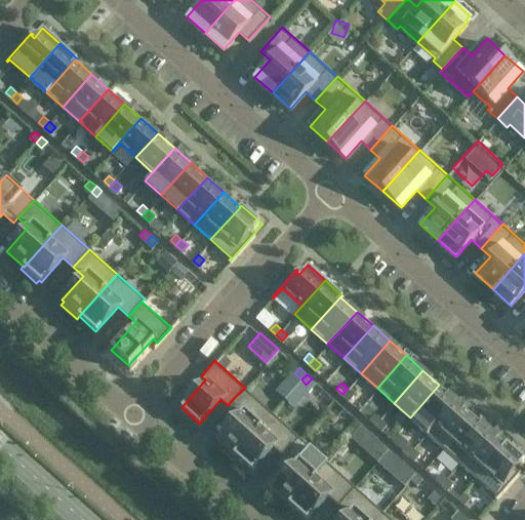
[(427,432),(455,399),(439,385),(410,417),(427,432)]
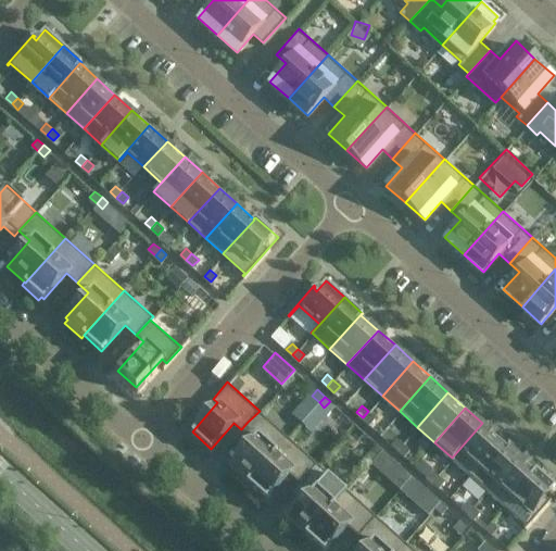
[(244,485),(277,449),(288,437),(260,411),(248,422),(241,429),(252,439),(229,465),(231,466),(228,470),(244,485)]
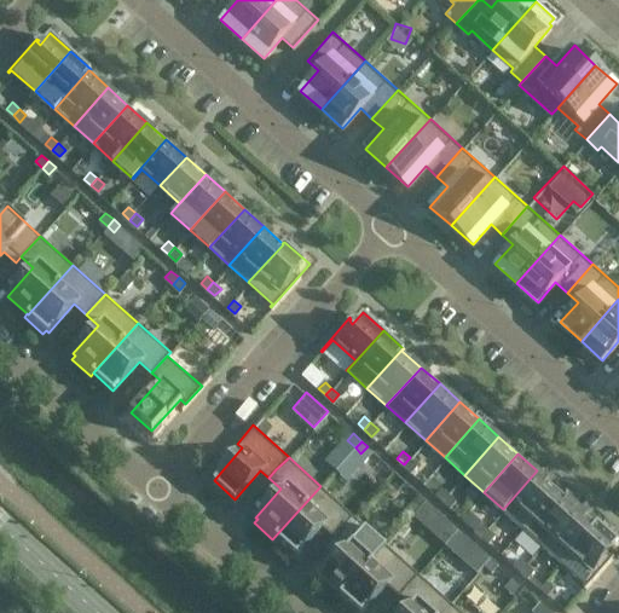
[(417,464),(410,457),(404,464),(411,470),(417,464)]
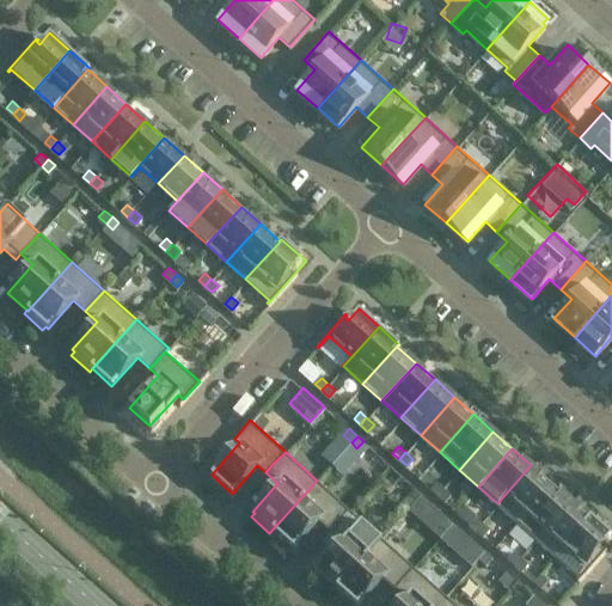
[(516,521),(550,483),(531,465),(497,503),(516,521)]
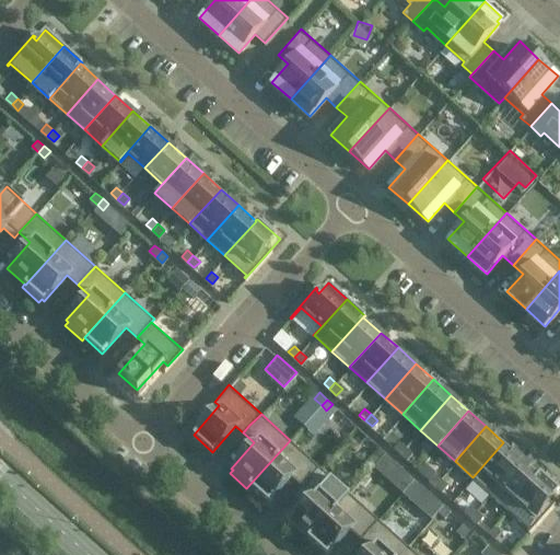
[(268,501),(291,475),(302,485),(308,478),(319,466),(290,440),(279,452),(246,488),(263,503),(266,499),(268,501)]
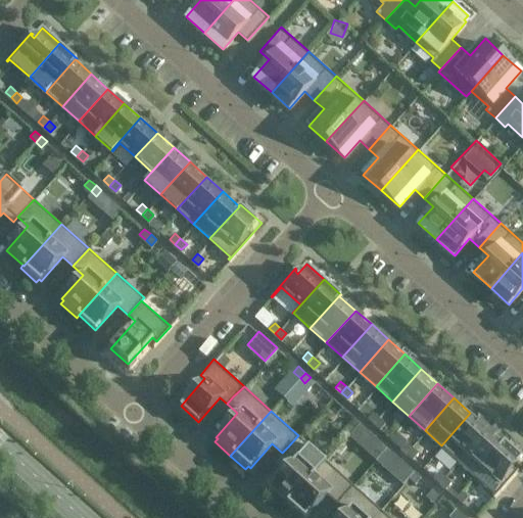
[(379,416),(373,411),(368,417),(374,422),(379,416)]
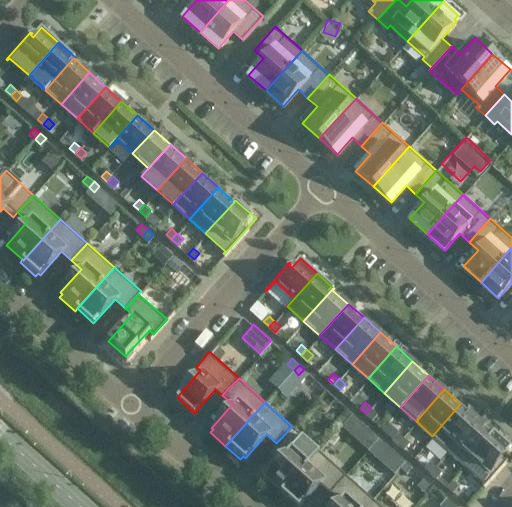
[(448,450),(477,418),(460,404),(432,436),(448,450)]
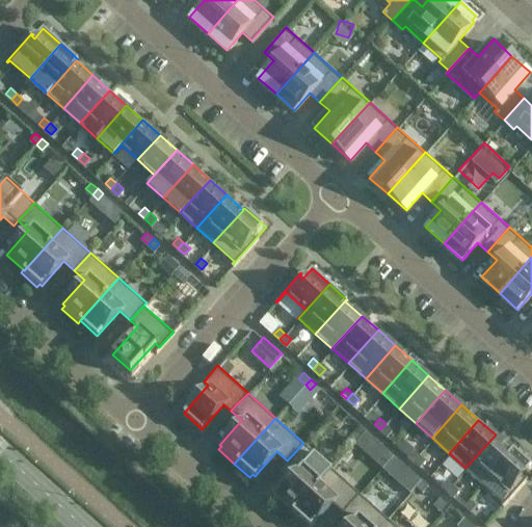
[(353,428),(361,435),(367,428),(358,422),(353,428)]
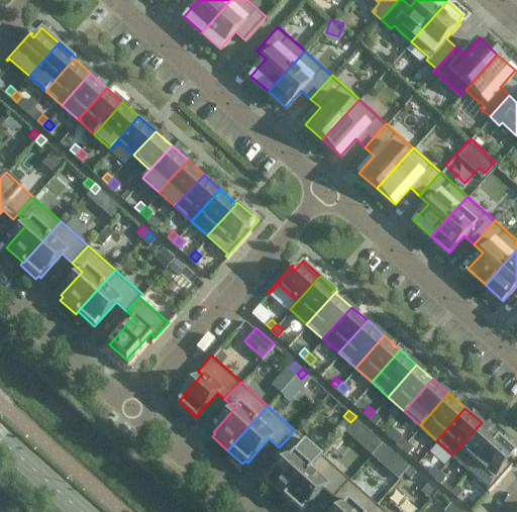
[(381,416),(375,411),(370,417),(376,422),(381,416)]
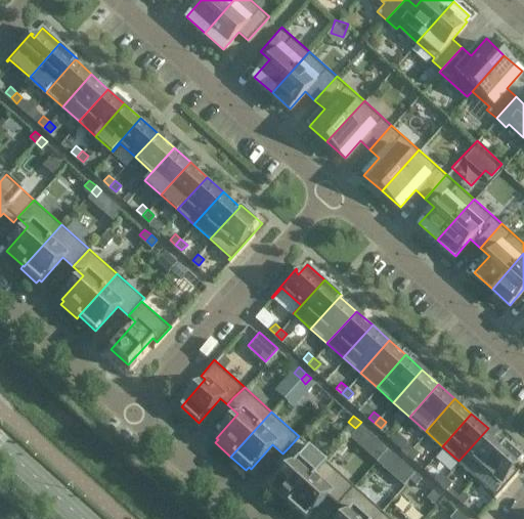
[(365,427),(361,422),(355,428),(360,432),(365,427)]
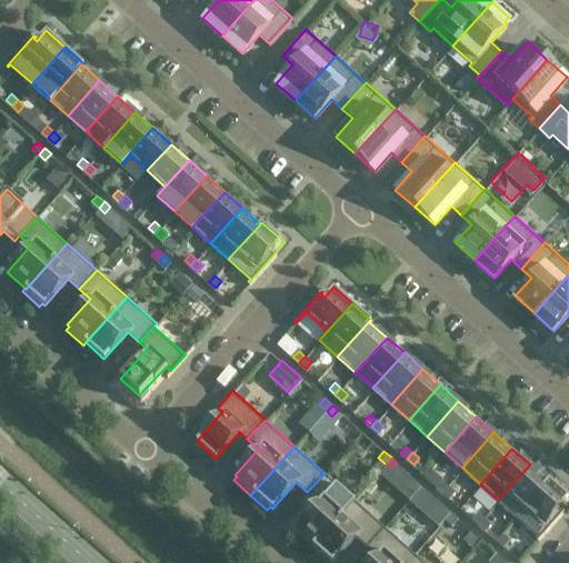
[(548,480),(547,480),(530,464),(498,500),(516,516),(548,480)]
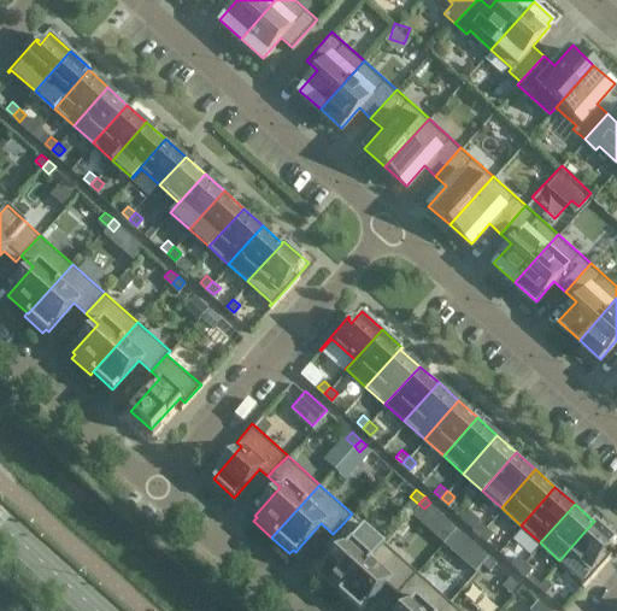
[(340,592),(372,556),(385,541),(352,513),(340,527),(333,534),(345,545),(319,574),(340,592)]
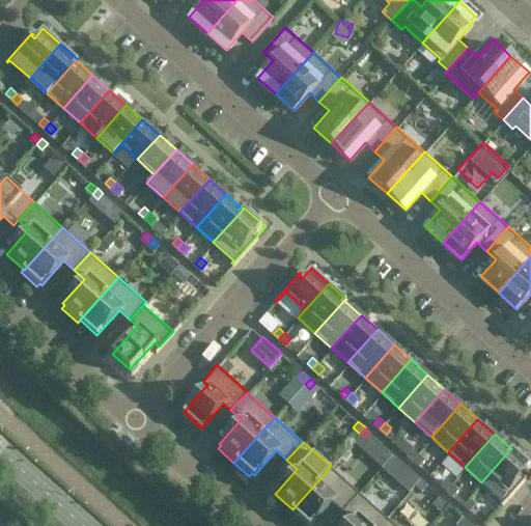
[(407,452),(413,459),(418,452),(412,446),(407,452)]
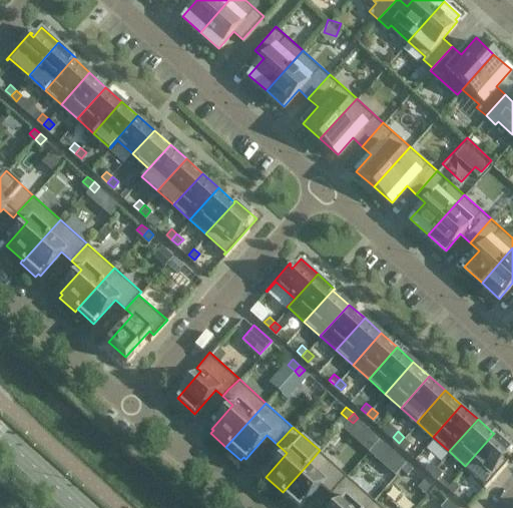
[(484,486),(509,459),(507,457),(506,459),(504,457),(512,447),(495,432),(493,433),(494,433),(465,466),(485,483),(483,485),(484,486)]
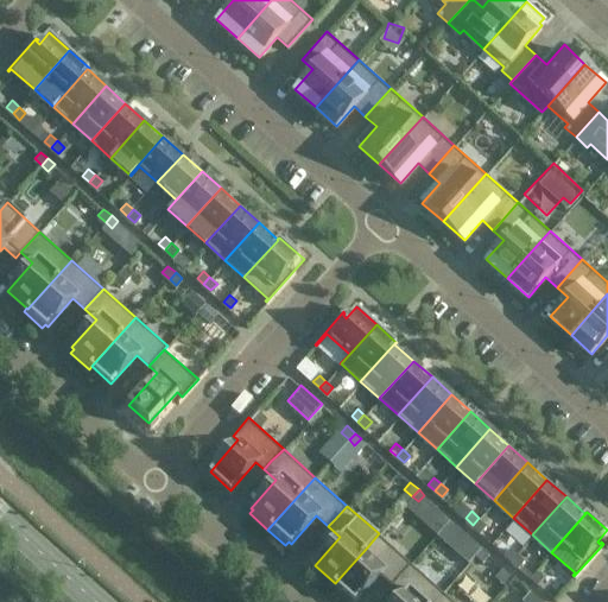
[(486,524),(479,518),(473,525),(480,531),(486,524)]
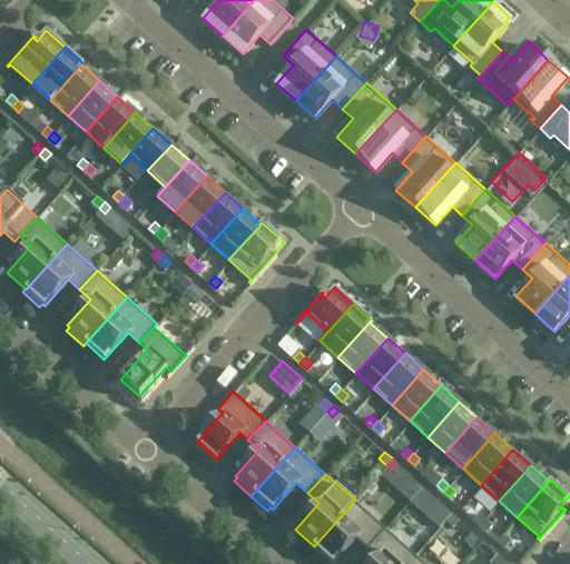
[(333,563),(356,536),(367,546),(385,526),(355,500),(344,513),(314,546),(333,563)]
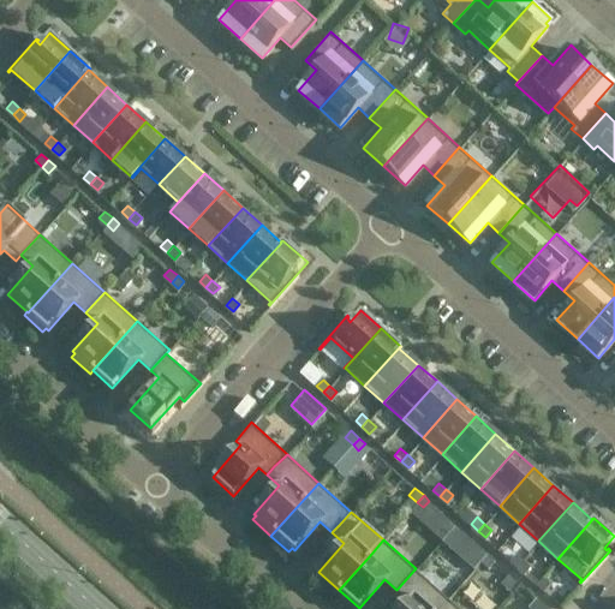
[(473,553),(482,560),(488,553),(479,545),(473,553)]
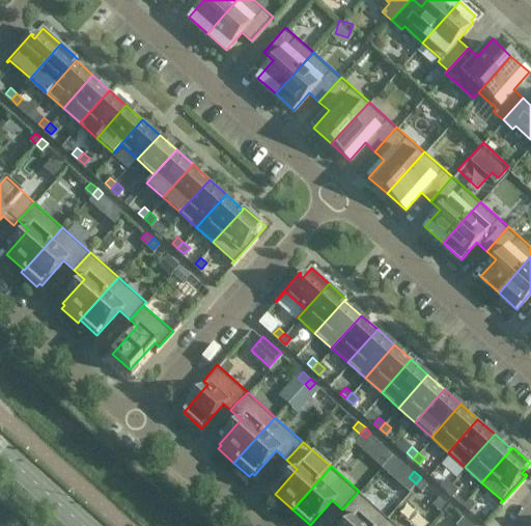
[(441,482),(447,489),(452,482),(446,476),(441,482)]
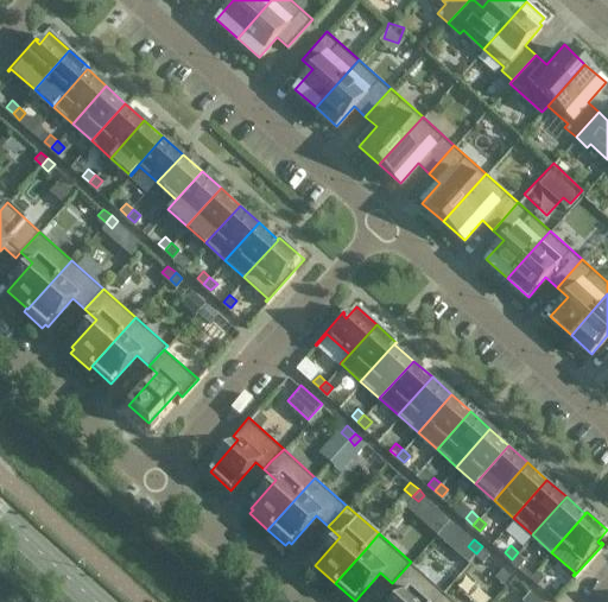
[(488,551),(482,546),(476,553),(482,558),(488,551)]
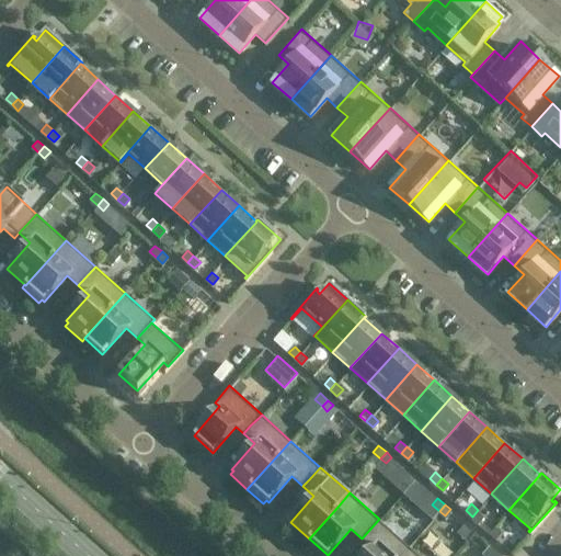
[(483,515),(478,510),(472,517),(478,522),(483,515)]
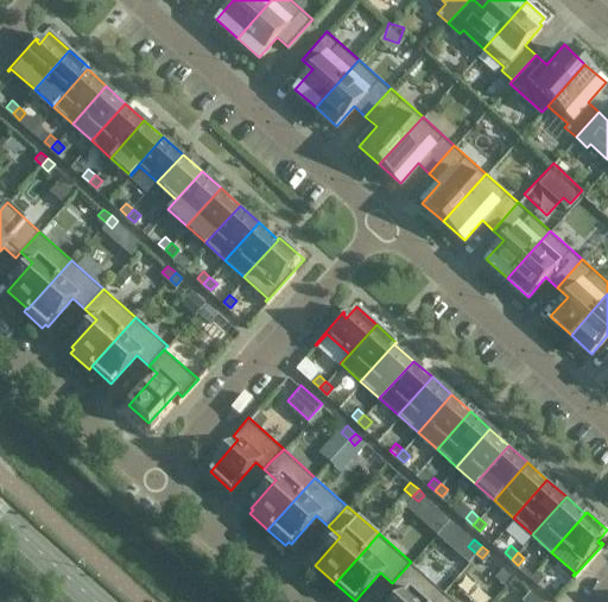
[(432,601),(443,590),(411,562),(392,583),(404,594),(396,601),(432,601)]
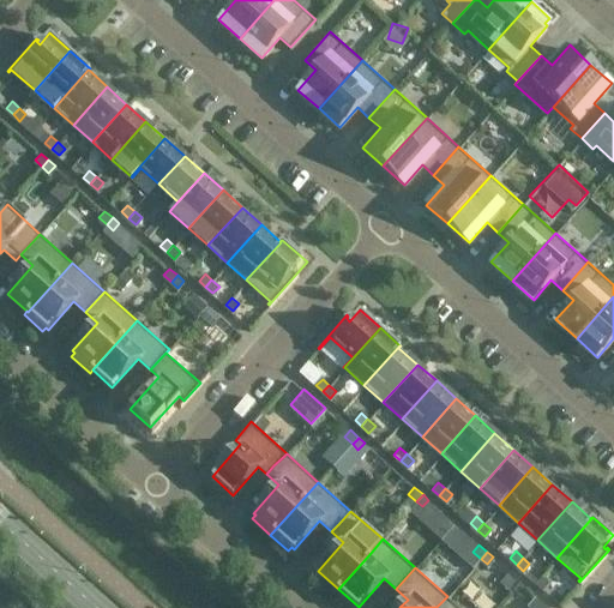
[(542,575),(536,582),(542,588),(549,581),(542,575)]
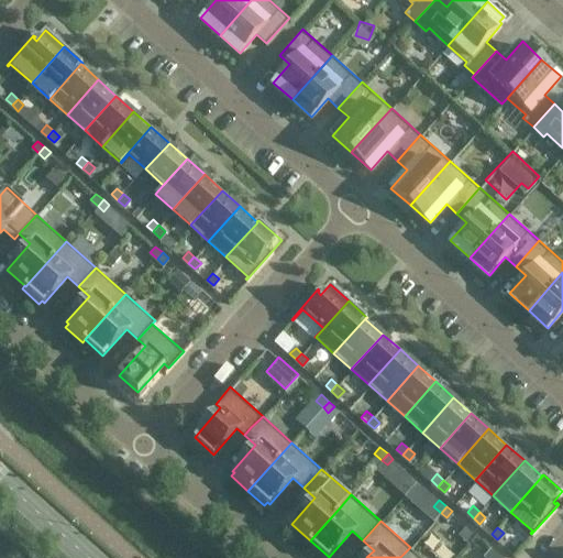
[(476,533),(471,539),(477,545),(483,538),(476,533)]
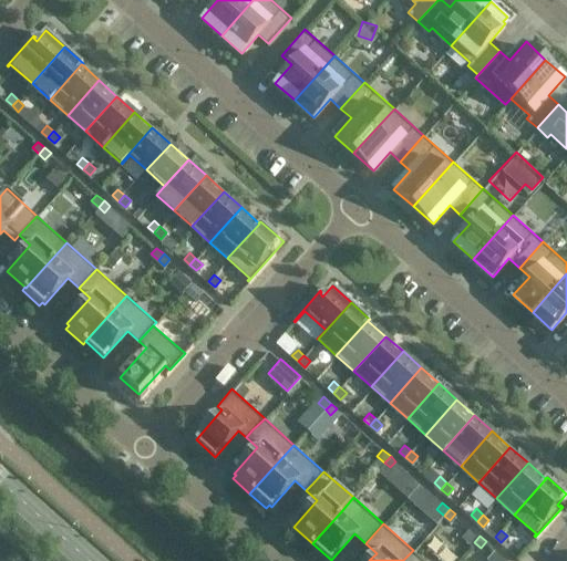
[(424,560),(413,550),(403,560),(424,560)]
